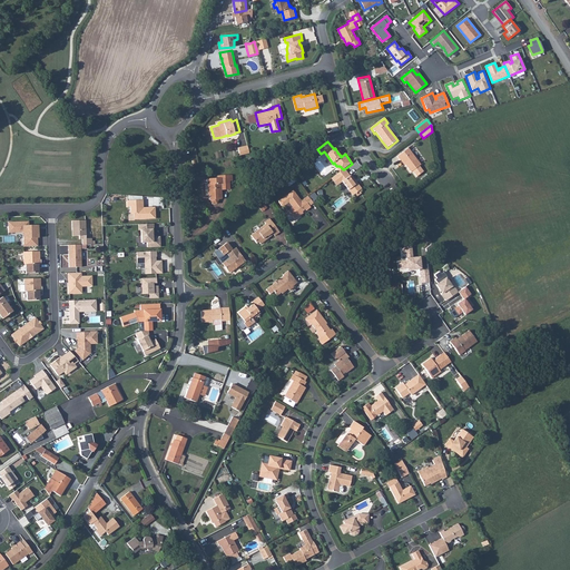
[(237,148),(239,155),(249,153),(247,146),(237,148)]
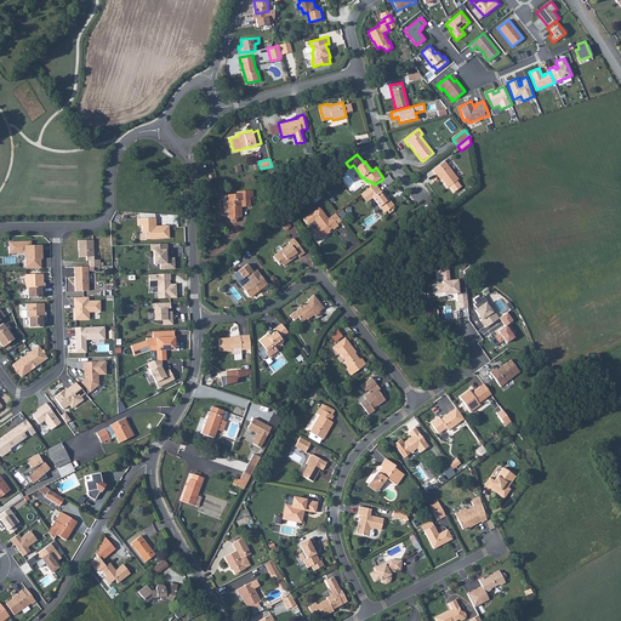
[(444,161),(432,171),(436,176),(437,175),(448,188),(449,187),(454,193),(461,188),(456,182),(459,180),(444,161)]
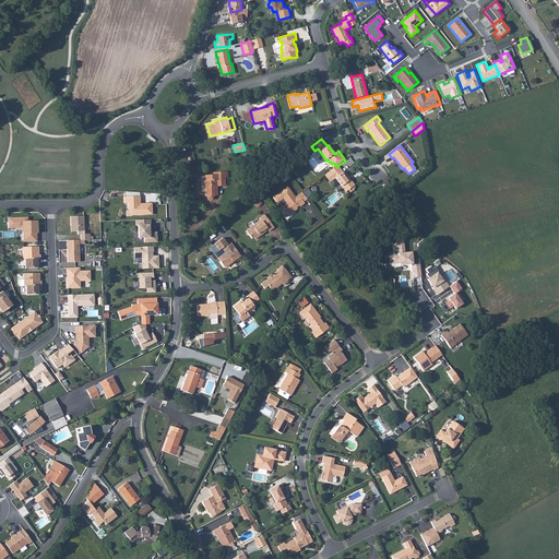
[(333,169),(325,175),(330,182),(335,179),(346,192),(348,190),(351,193),(354,190),(353,187),(355,186),(348,177),(347,177),(344,173),(343,173),(337,166),(336,166),(333,169)]
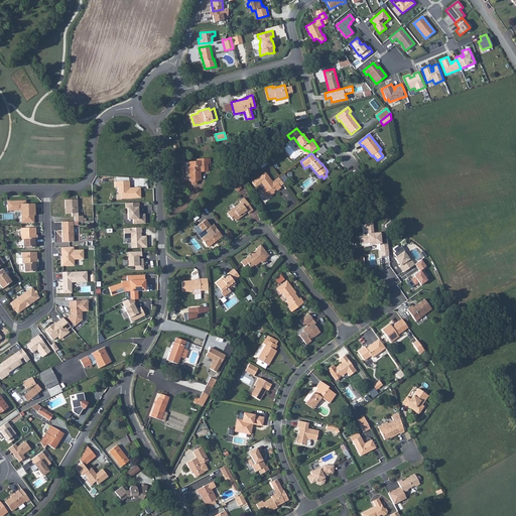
[(208,163),(207,158),(199,159),(199,161),(187,162),(187,165),(188,165),(188,180),(190,183),(195,183),(197,180),(200,180),(200,170),(200,166),(208,166),(208,163)]
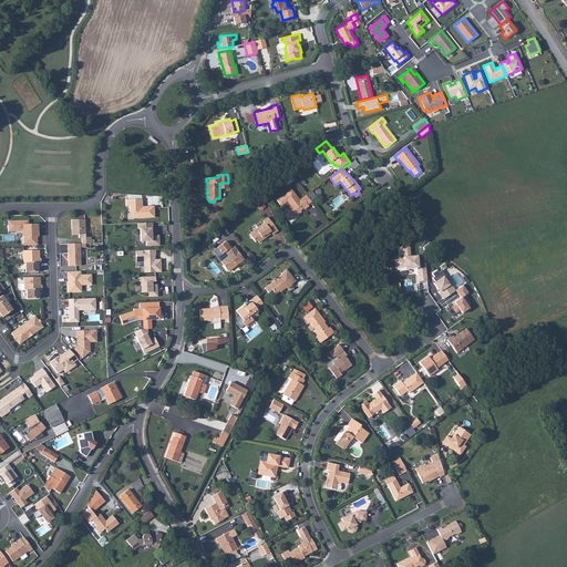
[(308,205),(312,203),(307,195),(299,200),(291,189),(278,199),(278,202),(280,205),(281,205),(287,200),(291,207),(287,209),(294,218),(299,215),(298,213),(301,210),(303,208),(305,209),(309,207),(308,205)]
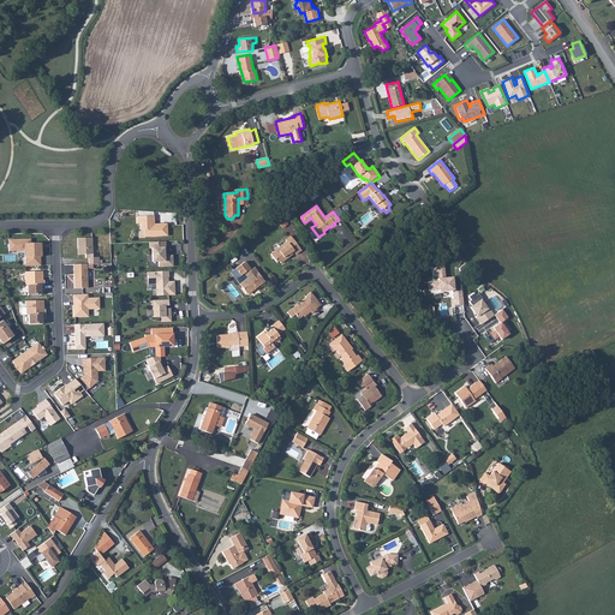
[(154,215),(138,216),(138,222),(141,222),(141,231),(144,231),(144,237),(157,236),(157,234),(160,234),(160,236),(167,236),(166,224),(159,224),(157,225),(155,225),(154,215)]
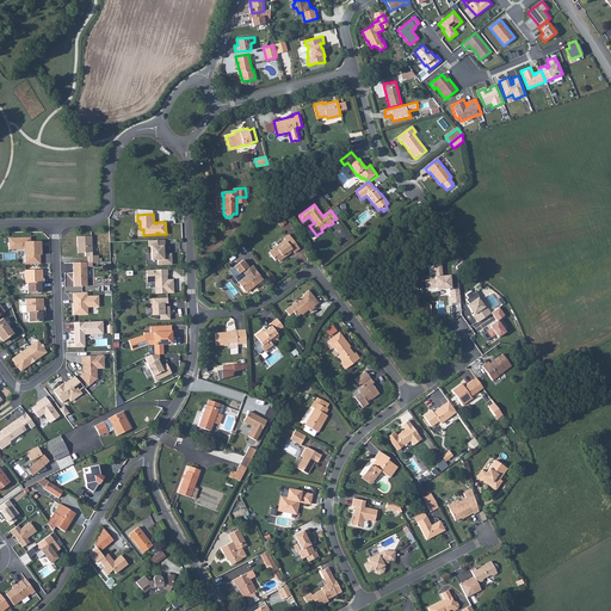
[(92,255),(91,236),(76,236),(78,246),(79,246),(79,253),(85,253),(85,257),(88,257),(88,263),(98,261),(98,255),(92,255)]
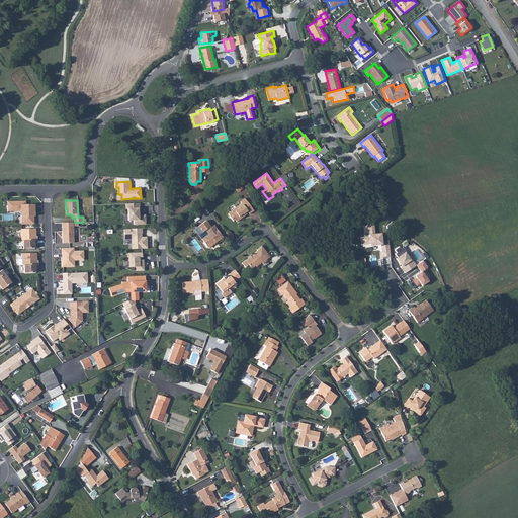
[(7,201),(8,211),(21,211),(21,225),(34,224),(33,216),(34,216),(34,204),(26,205),(26,201),(7,201)]
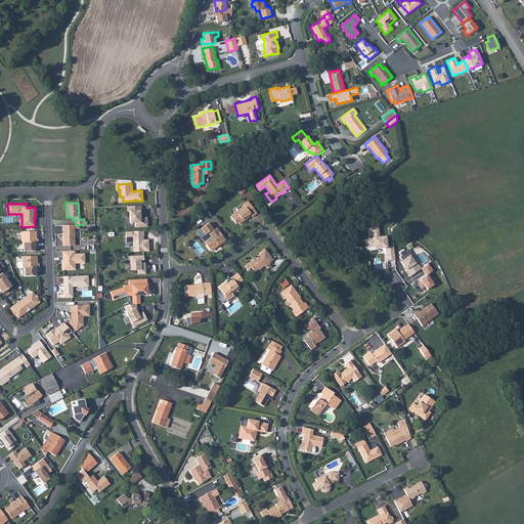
[(246,208),(244,207),(230,217),(236,224),(237,223),(239,225),(251,216),(252,217),(257,214),(250,204),(246,208)]
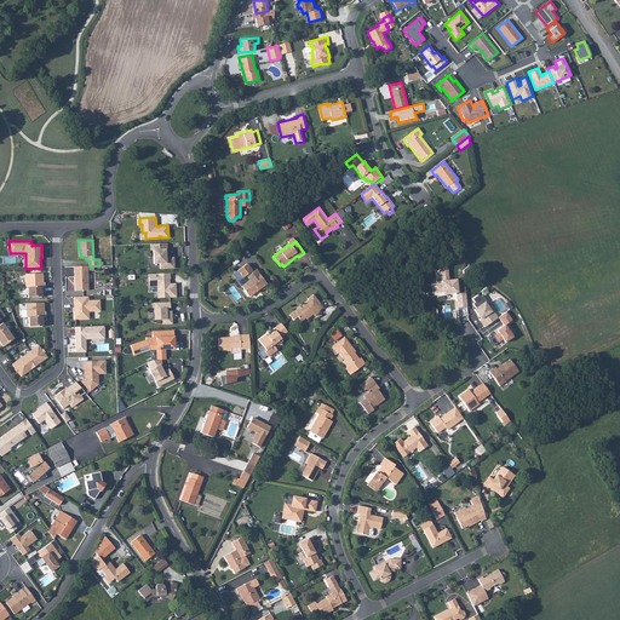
[(167,250),(166,244),(150,244),(151,251),(153,250),(154,264),(160,264),(160,269),(173,268),(173,258),(167,258),(166,258),(165,250),(167,250)]
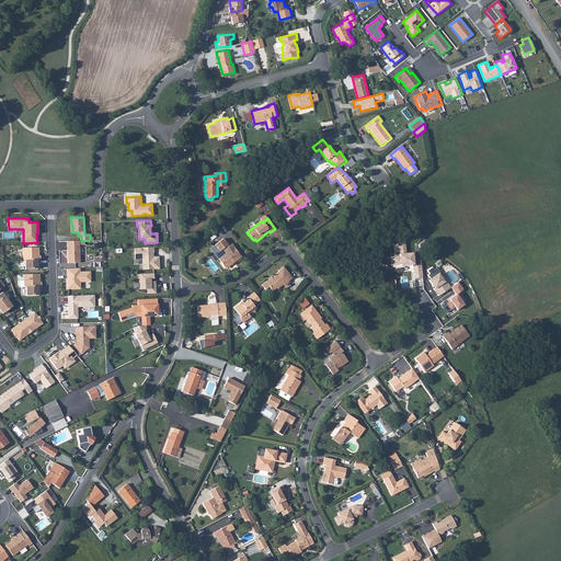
[(222,240),(215,245),(217,249),(213,252),(225,268),(227,270),(231,265),(231,264),(233,262),(235,263),(241,258),(231,244),(228,247),(222,240)]
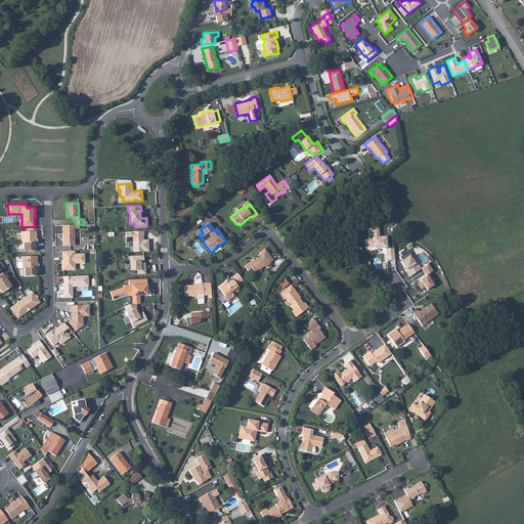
[(74,225),(62,225),(63,246),(75,246),(74,225)]
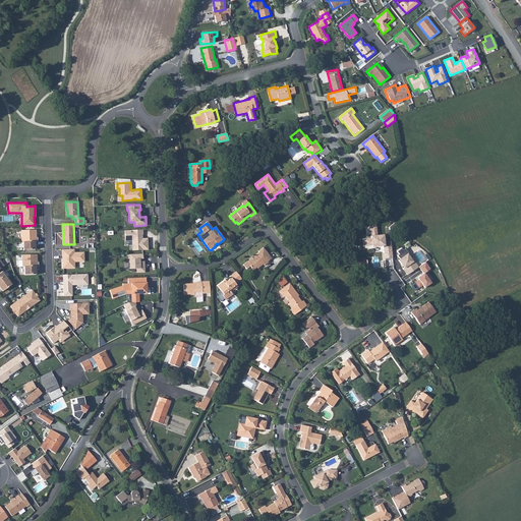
[(142,235),(142,229),(124,230),(125,240),(132,240),(132,245),(133,245),(134,250),(148,249),(147,238),(142,239),(141,239),(141,235),(142,235)]
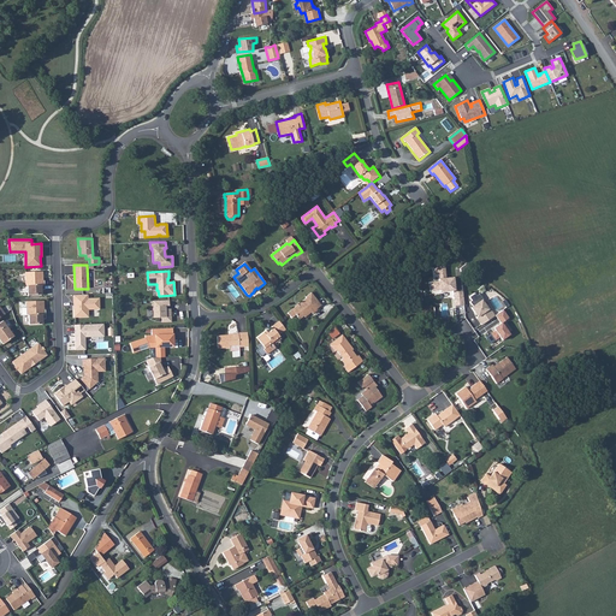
[(25,272),(25,286),(28,286),(45,285),(43,280),(42,280),(42,272),(25,272)]
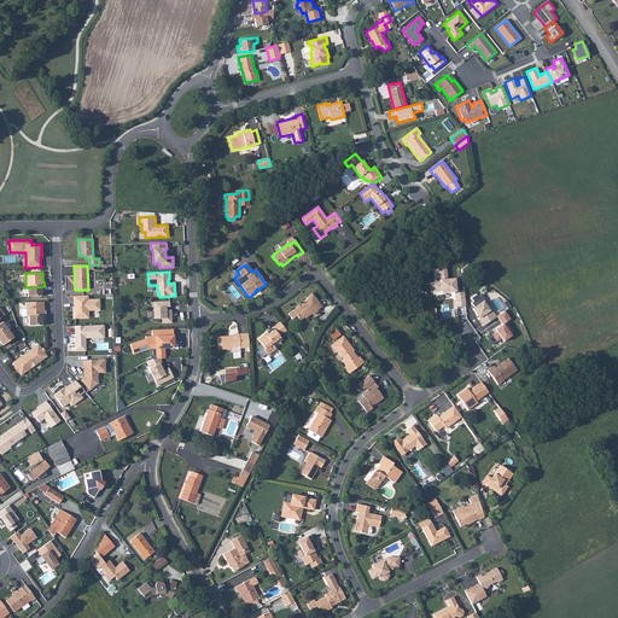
[(442,283),(437,284),(438,292),(442,292),(442,293),(453,292),(453,291),(455,290),(456,307),(465,305),(464,293),(460,293),(459,287),(455,287),(454,280),(448,280),(447,275),(441,277),(442,283)]
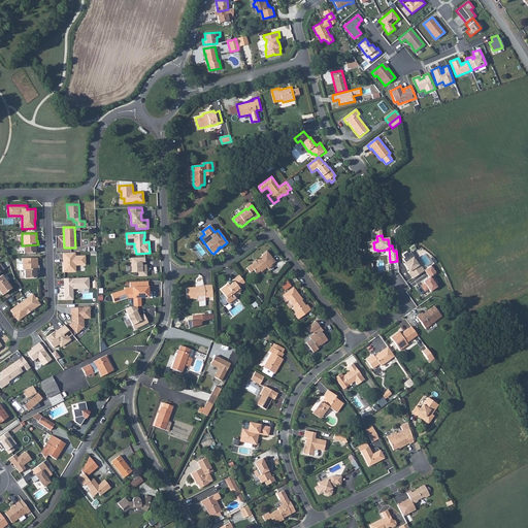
[(38,249),(38,244),(24,245),(24,253),(35,253),(35,249),(38,249)]
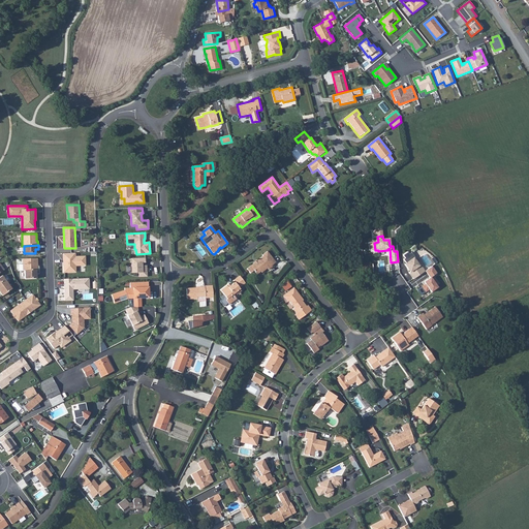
[(408,272),(413,279),(425,271),(419,265),(418,266),(413,258),(414,257),(411,252),(409,254),(407,251),(403,255),(405,258),(403,259),(406,262),(404,263),(407,268),(408,268),(410,271),(408,272)]
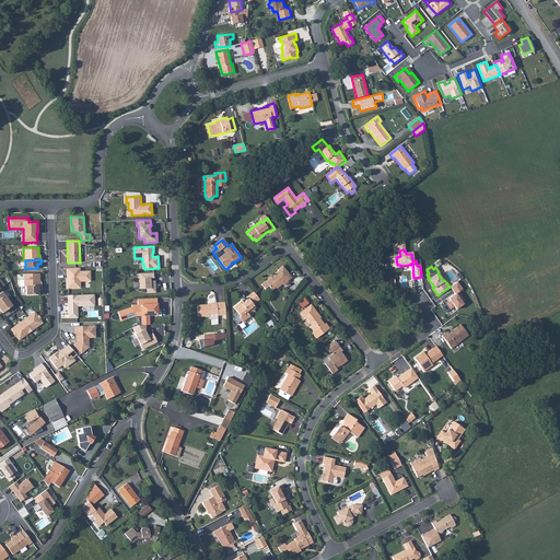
[(269,279),(261,284),(265,290),(268,287),(271,290),(276,287),(277,289),(283,283),(284,286),(288,282),(288,281),(291,278),(282,267),(278,270),(278,271),(272,276),(271,278),(269,279)]
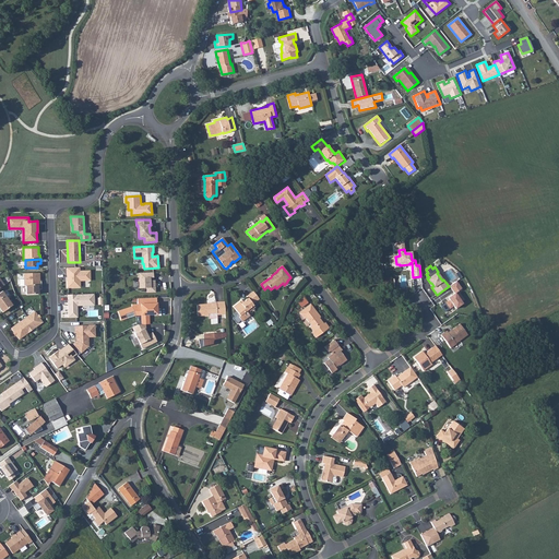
[(80,269),(67,269),(67,288),(81,288),(81,282),(91,282),(91,272),(80,272),(80,269)]
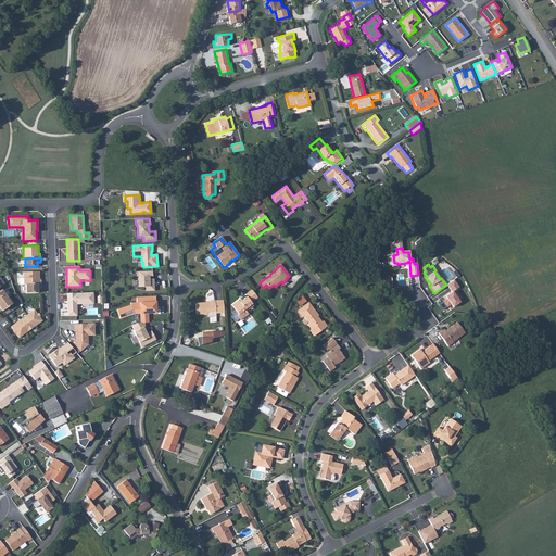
[(152,276),(152,270),(138,272),(138,287),(146,287),(146,291),(154,291),(153,279),(149,279),(149,276),(152,276)]
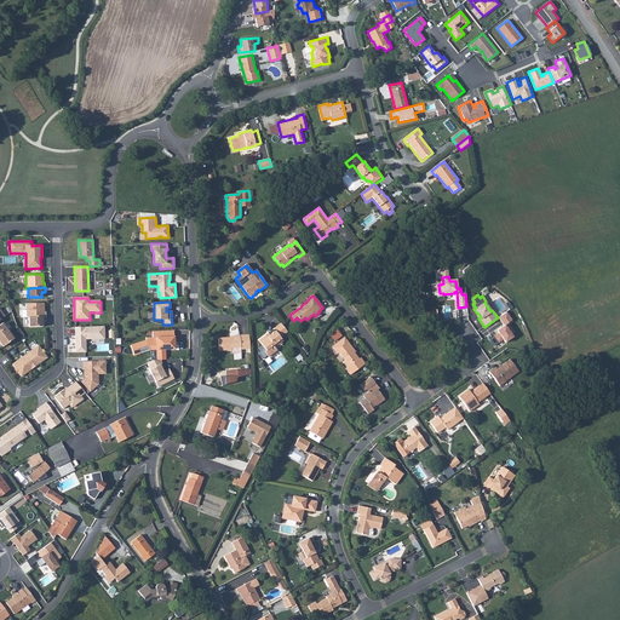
[(44,303),(26,303),(27,310),(21,310),(21,317),(29,317),(45,316),(45,313),(44,313),(44,303)]
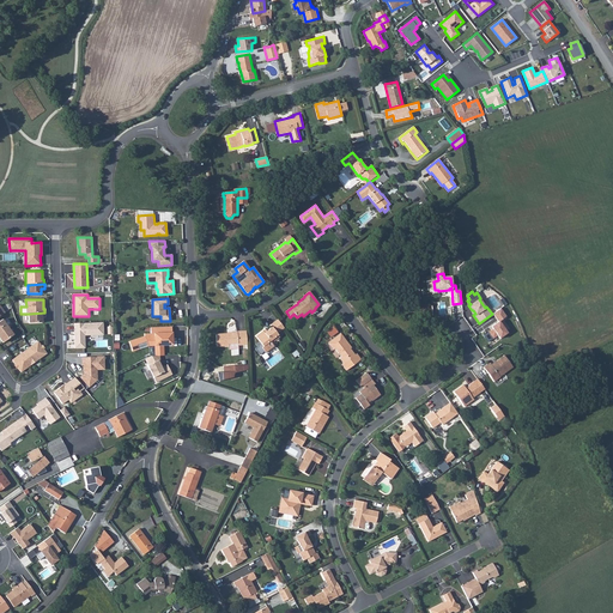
[(501,308),(492,314),(498,321),(491,327),(492,328),(489,332),(492,338),(497,335),(499,338),(507,333),(505,329),(508,328),(502,319),(505,316),(501,308)]
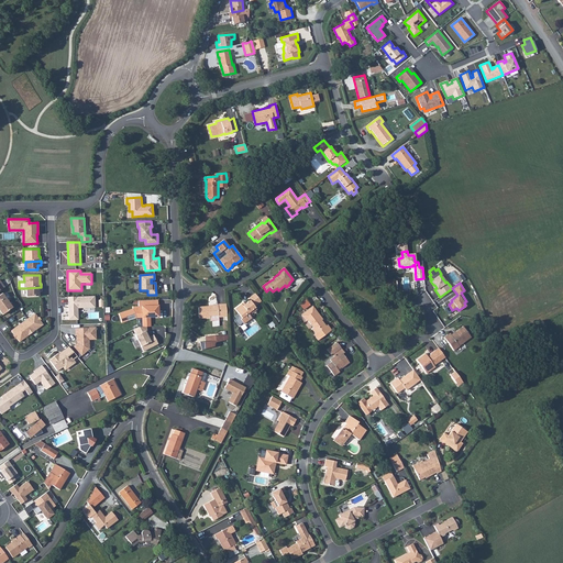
[(42,291),(41,287),(26,288),(26,297),(39,296),(39,291),(42,291)]
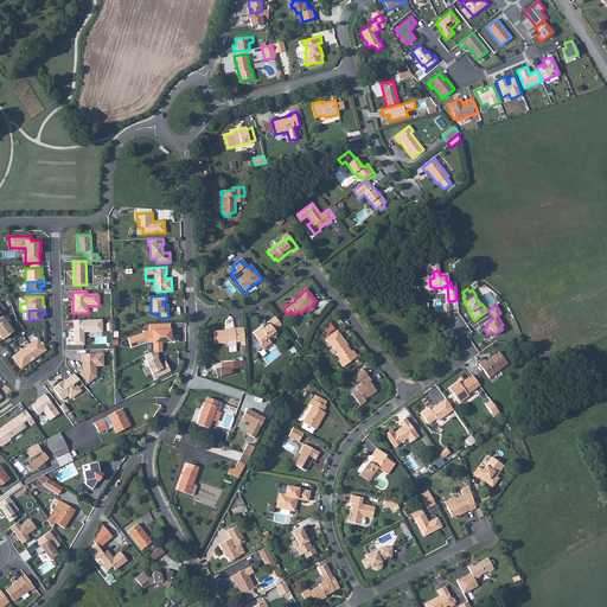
[(274,330),(281,325),(275,317),(267,321),(269,324),(264,327),(262,330),(261,327),(253,333),(257,339),(254,342),(255,344),(253,346),(257,351),(262,347),(262,349),(272,343),(269,339),(278,333),(274,330)]
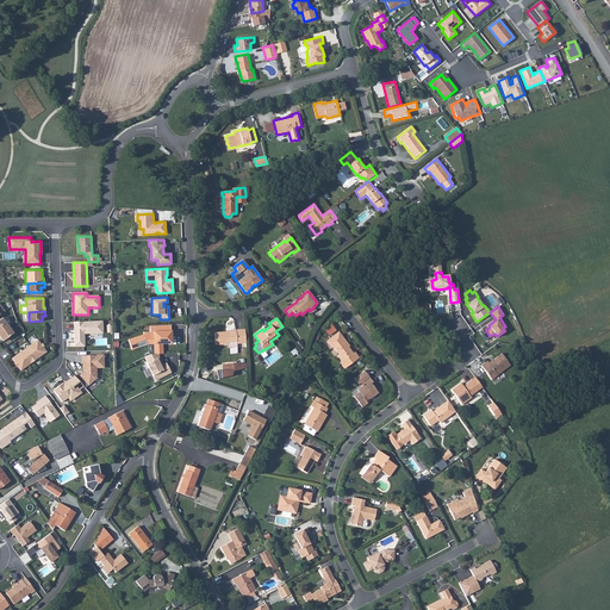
[(103,321),(73,322),(75,347),(85,347),(85,335),(104,334),(103,321)]
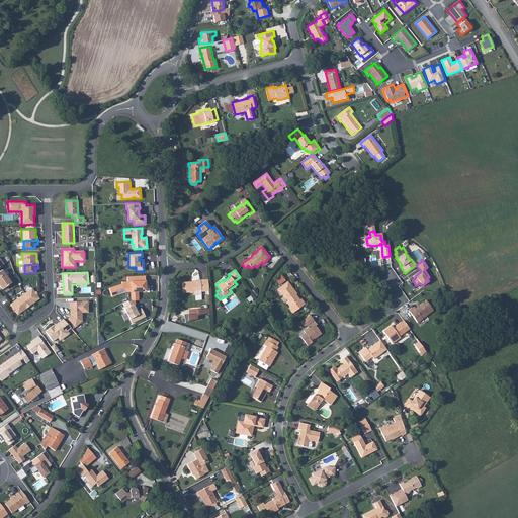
[(275,279),(280,285),(286,279),(281,274),(275,279)]
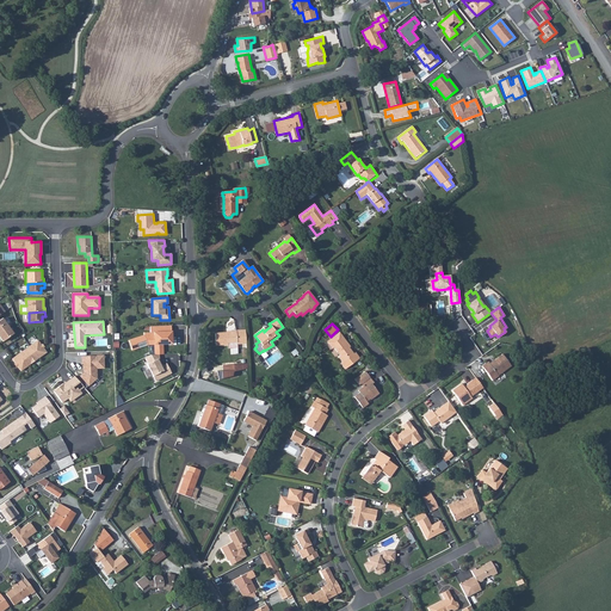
[(7,326),(0,331),(0,338),(2,341),(13,334),(7,326)]
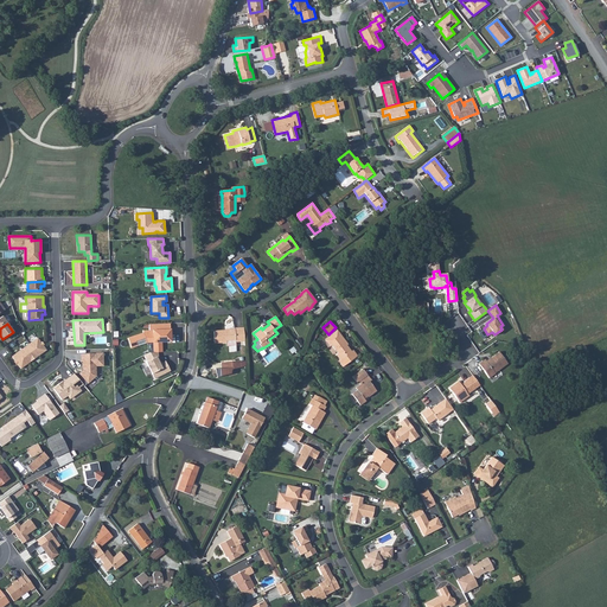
[(236,342),(246,340),(244,327),(229,330),(227,331),(213,331),(215,343),(227,342),(227,340),(236,340),(236,342)]
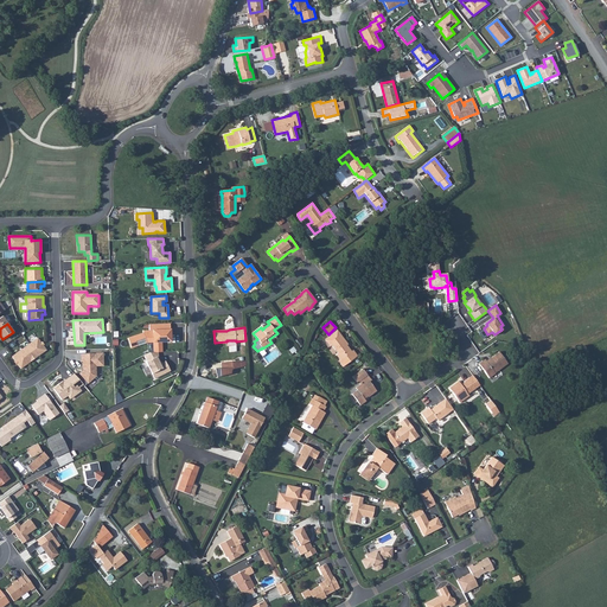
[(153,352),(161,352),(161,342),(168,342),(168,330),(147,331),(140,331),(140,334),(127,340),(132,350),(147,343),(153,343),(153,352)]
